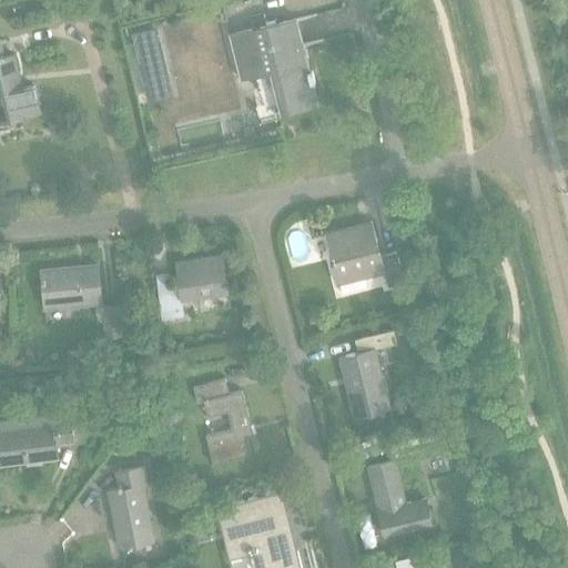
[(304,44),(302,44),(294,18),(229,34),(239,77),(277,68),(287,109),(315,102),(311,82),(315,81),(312,69),(307,70),(305,61),(307,60),(304,44)]
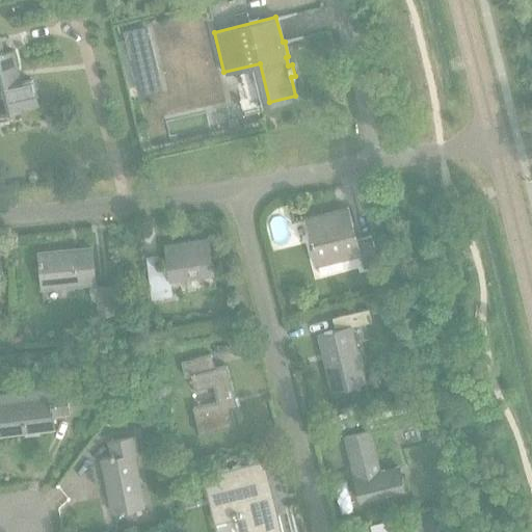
[(0,42),(0,113),(25,107),(25,108),(38,105),(32,79),(20,81),(11,50),(2,52),(0,42)]
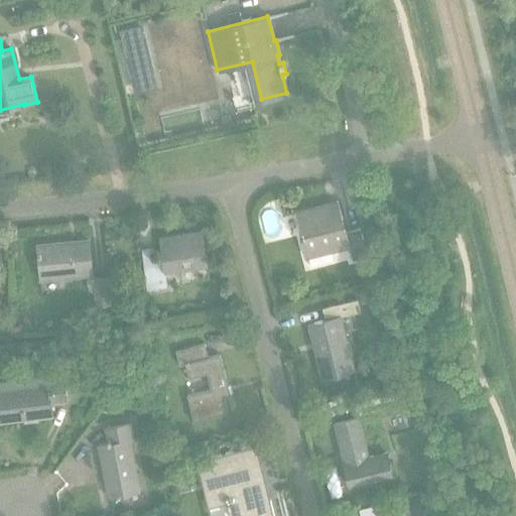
[(359,228),(346,232),(337,201),(294,212),(306,257),(348,246),(352,259),(366,256),(359,228)]
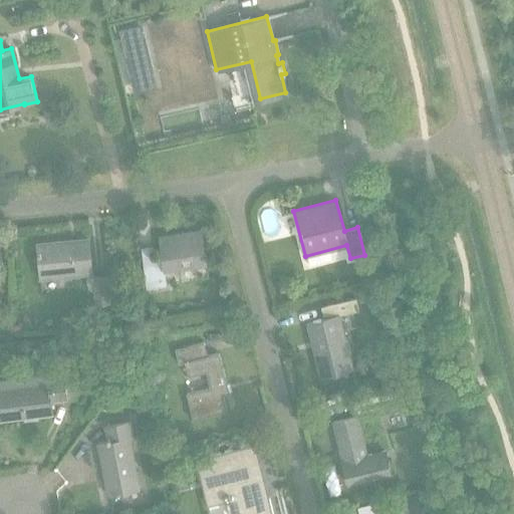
[(165,268),(206,262),(201,230),(159,236),(162,255),(154,256),(152,245),(141,246),(147,288),(167,285),(165,268)]
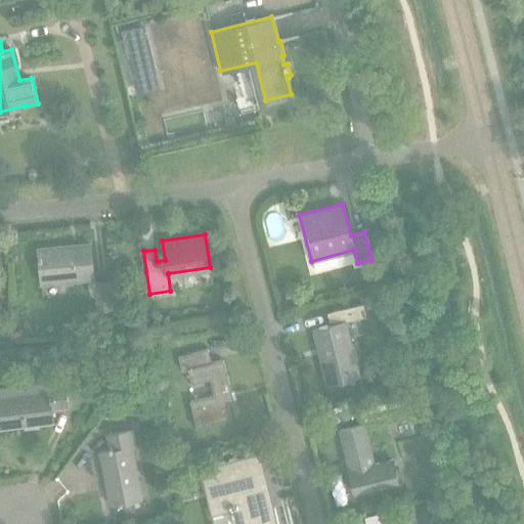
[(37,248),(41,282),(92,277),(89,243),(37,248)]
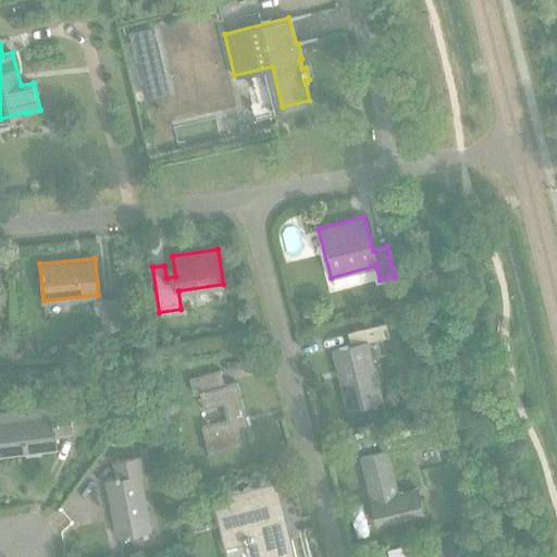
[(99,299),(102,330),(119,327),(115,297),(99,299)]
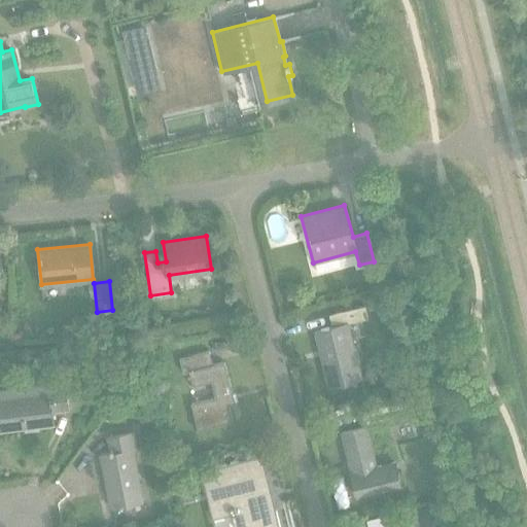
[(315,330),(329,385),(359,378),(346,322),(366,317),(363,306),(328,315),(331,326),(315,330)]
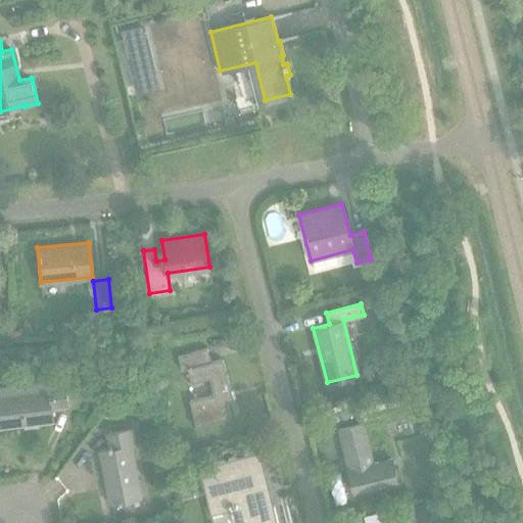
[(223,359),(210,362),(207,347),(178,354),(182,370),(188,368),(191,381),(209,377),(214,394),(189,400),(196,426),(231,417),(227,400),(233,398),(223,359)]
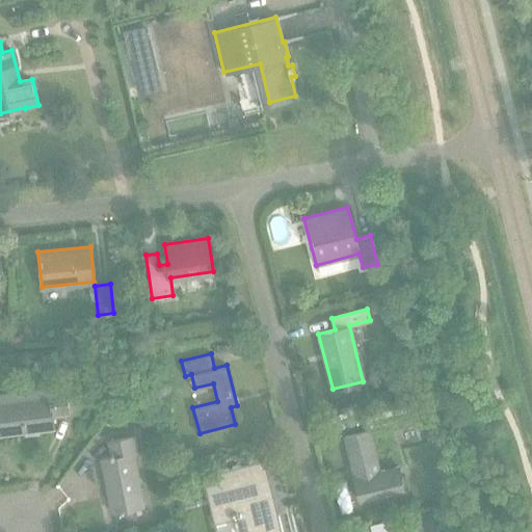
[(51,415),(67,413),(63,386),(47,388),(0,393),(0,432),(52,427),(51,415)]
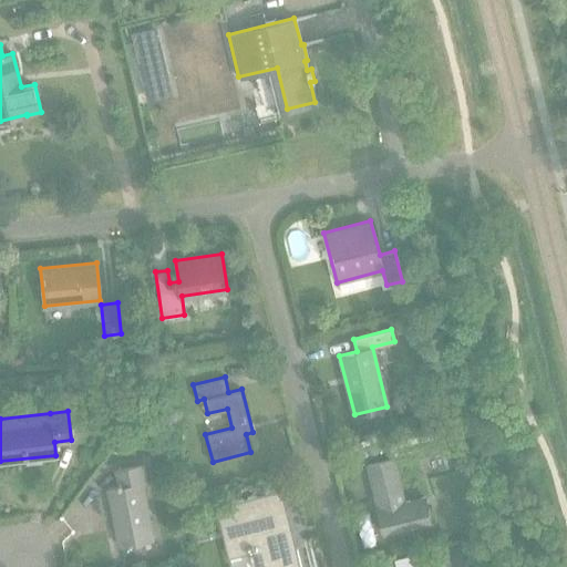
[(366,464),(381,526),(409,519),(393,457),(366,464)]
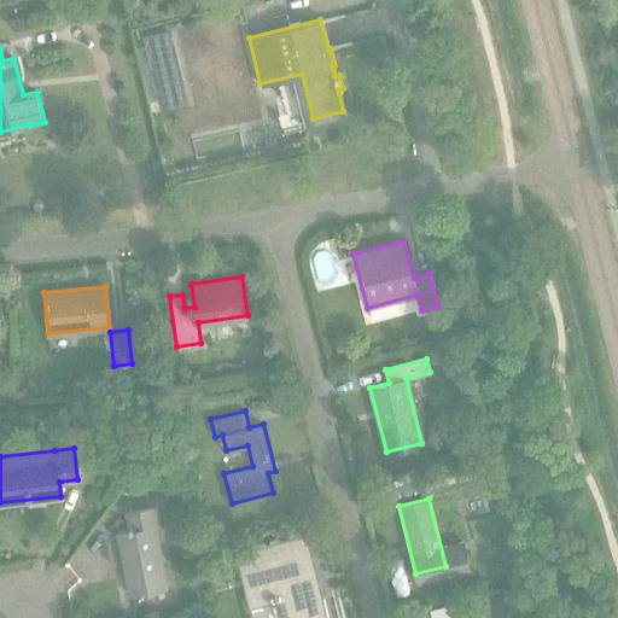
[(117,532),(130,595),(167,588),(155,526),(159,525),(156,506),(126,512),(129,530),(117,532)]
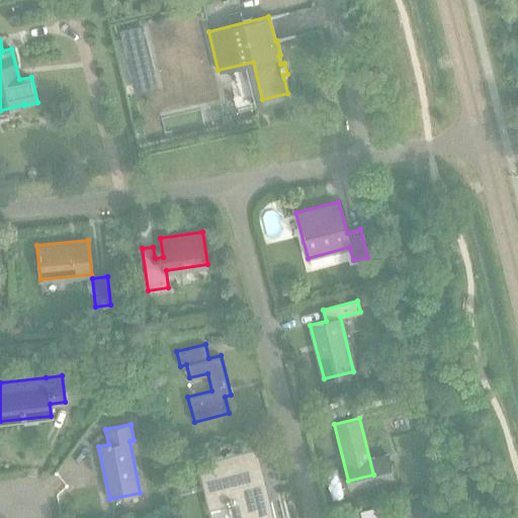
[(256,446),(196,460),(201,485),(220,480),(229,517),(233,517),(241,516),(241,517),(271,517),(267,502),(266,503),(264,493),(260,494),(258,487),(263,486),(256,446)]
